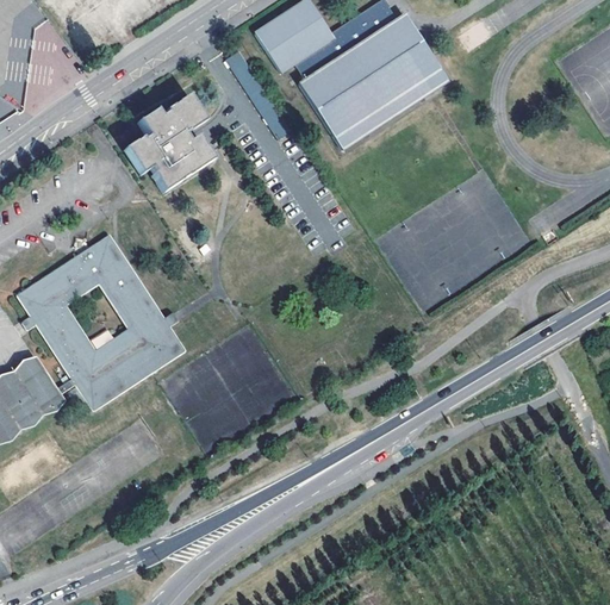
[(340,149),(448,82),(404,16),(396,20),(384,0),(380,0),(329,33),(309,0),(304,0),(254,32),(279,73),(293,63),(304,80),(298,83),(340,149)]
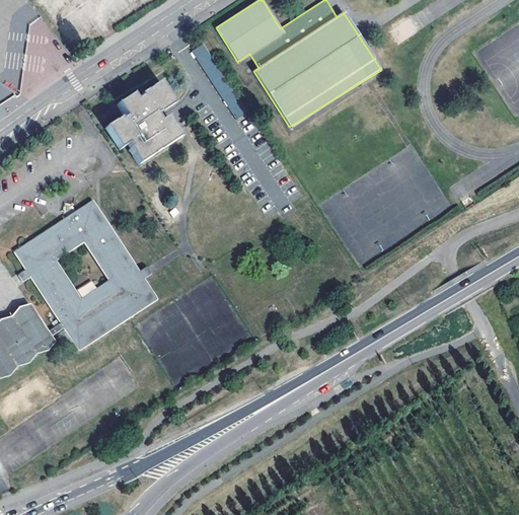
[(195,53),(235,115),(245,108),(205,46),(195,53)]
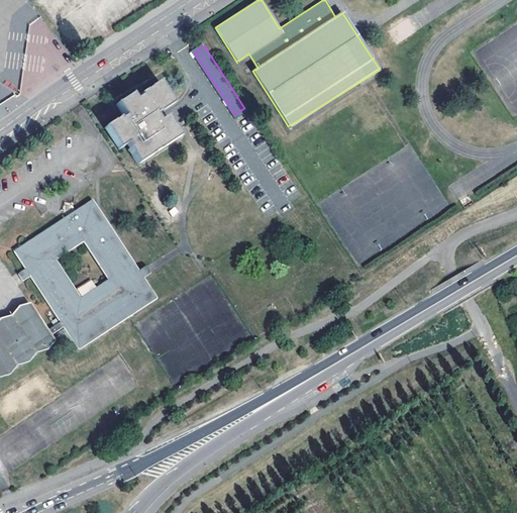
[(15,68),(24,63),(21,59),(12,64),(15,68)]
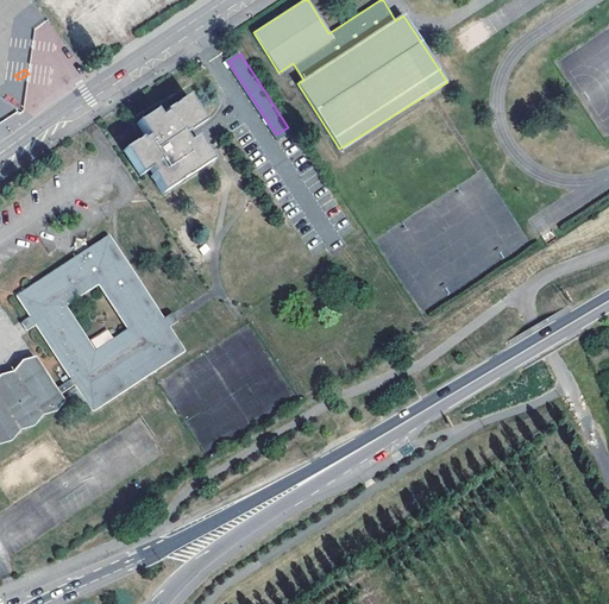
[(211,158),(196,136),(186,143),(181,134),(203,120),(188,94),(164,109),(165,112),(159,115),(155,108),(138,119),(148,134),(142,139),(140,137),(124,148),(139,172),(149,167),(152,172),(150,174),(161,190),(211,158)]
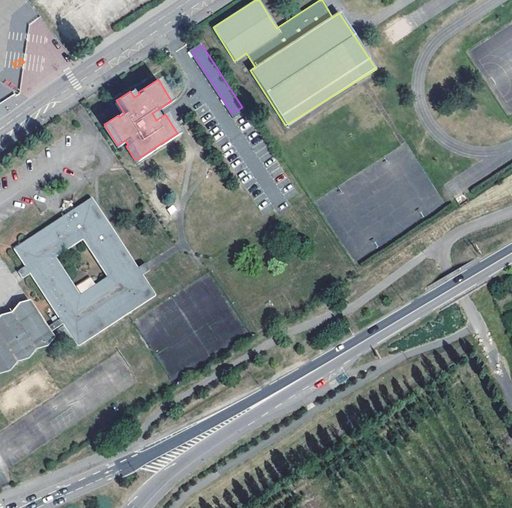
[(29,270),(58,315),(64,324),(76,342),(77,343),(78,344),(79,344),(79,343),(80,343),(152,296),(154,295),(155,294),(155,293),(155,292),(155,291),(143,272),(139,266),(92,195),(13,247),(25,265),(29,270)]
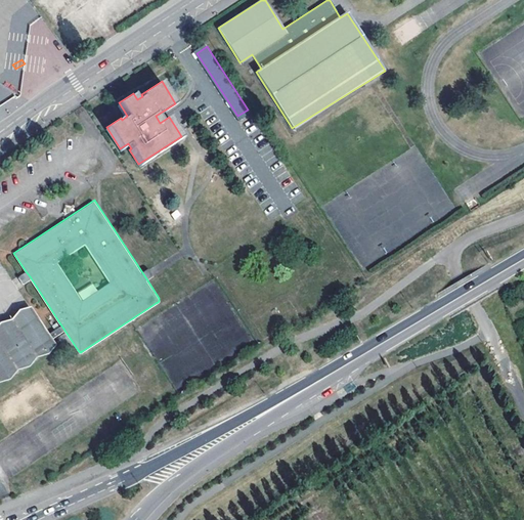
[(143,270),(142,272),(146,278),(148,278),(155,275),(156,273),(151,267),(149,267),(143,270)]
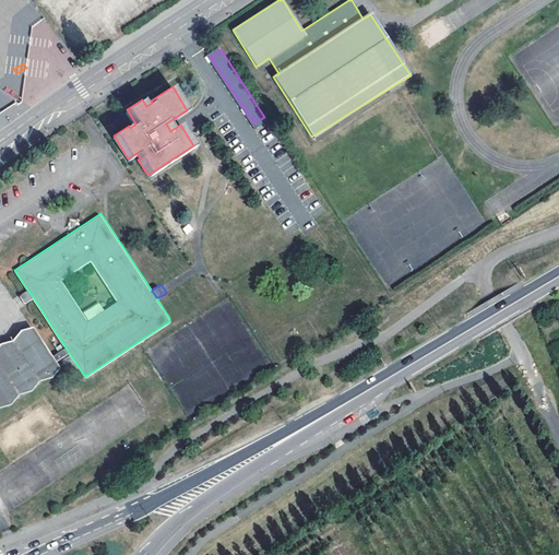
[(32,295),(27,290),(25,288),(20,293),(19,295),(24,302),(25,302),(31,298),(32,295)]
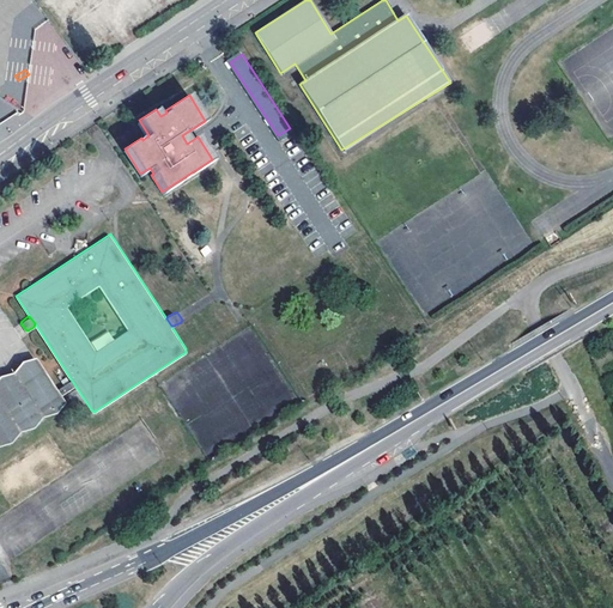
[(46,396),(25,364),(0,380),(0,443),(54,408),(49,402),(46,396)]
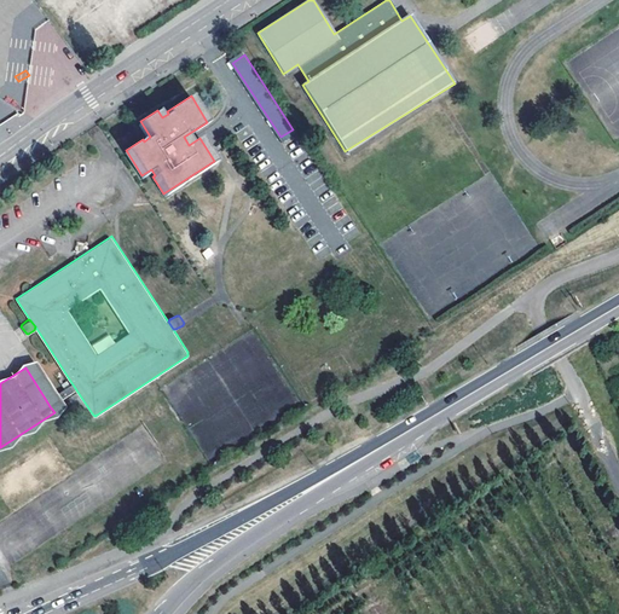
[(77,392),(70,381),(70,384),(46,400),(50,406),(74,391),(75,391),(77,392)]
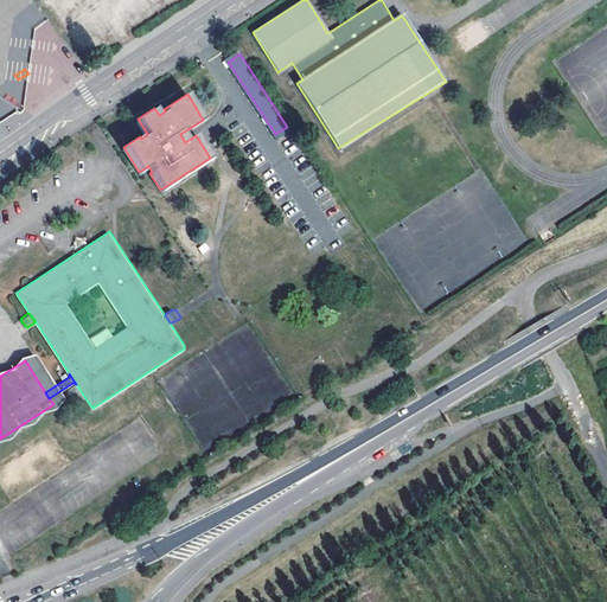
[(413,444),(410,441),(401,447),(403,450),(413,444)]
